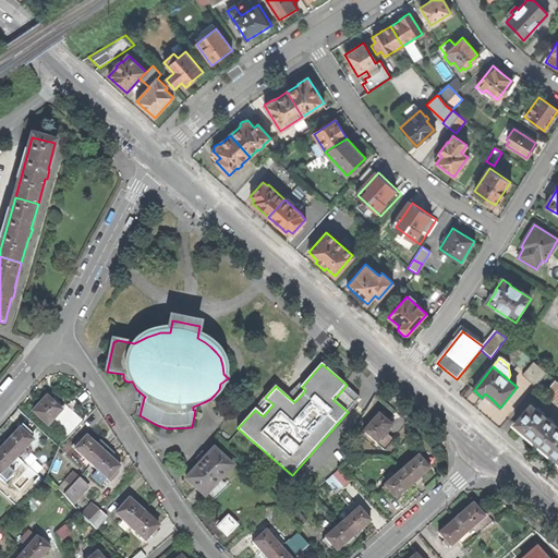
[(546,392),(557,402),(557,381),(556,380),(546,392)]
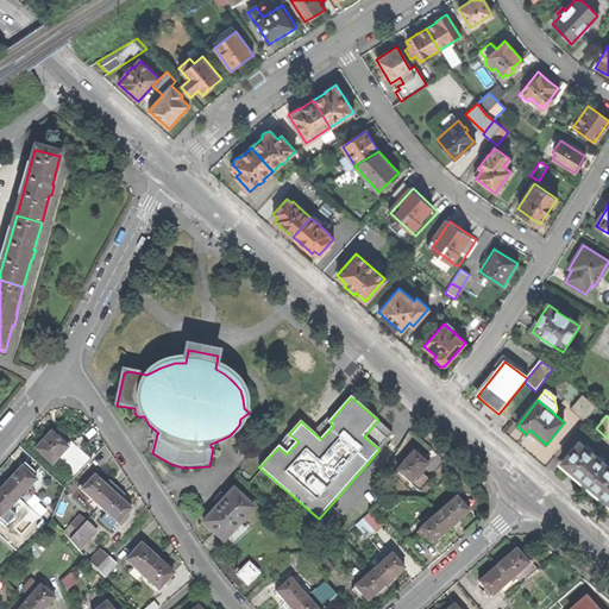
[(394,434),(378,420),(364,437),(380,450),(394,434)]
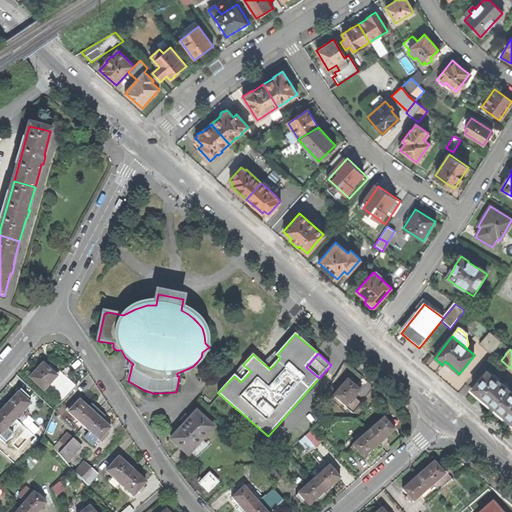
[(44,391),(57,378),(50,371),(44,365),(31,379),(44,391)]
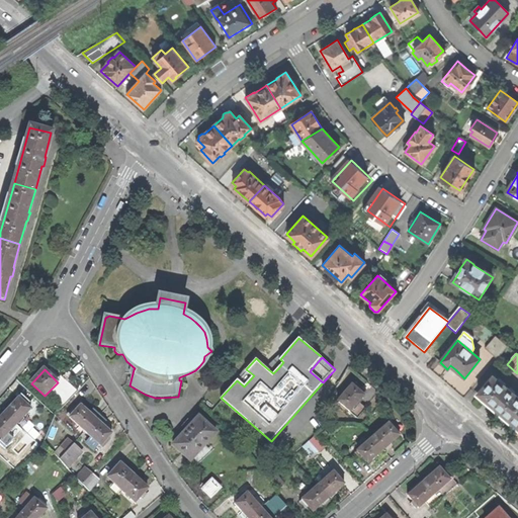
[(246,369),(237,380),(244,386),(254,375),(246,369)]
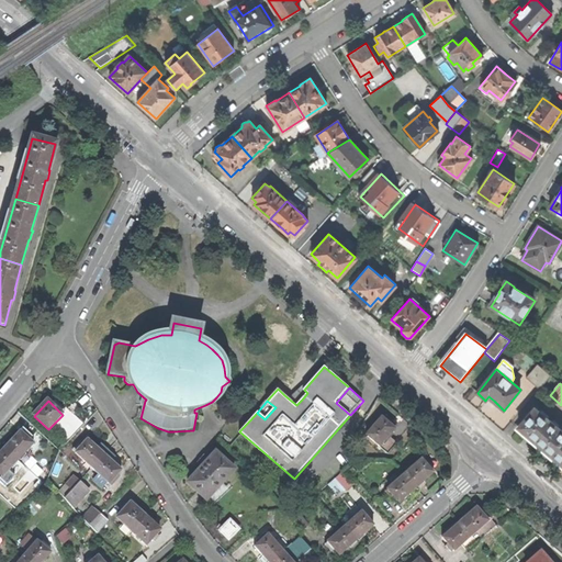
[(531,438),(552,456),(561,442),(561,430),(535,408),(518,427),(531,438)]
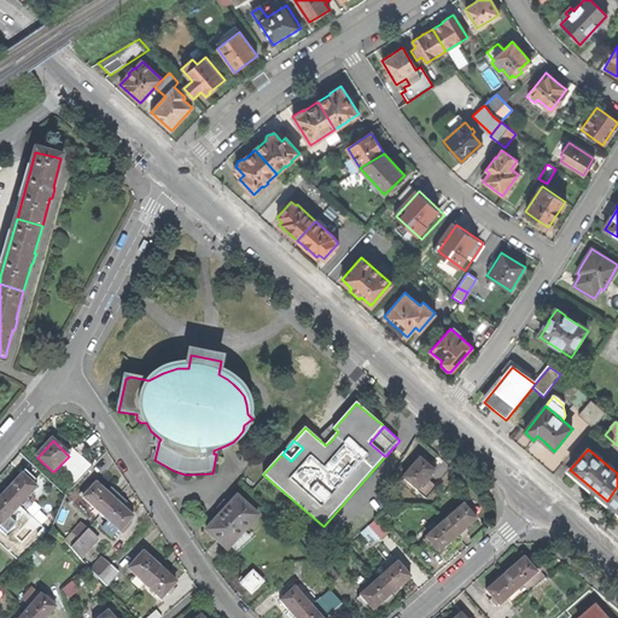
[(426,479),(435,468),(431,465),(423,456),(419,459),(402,477),(425,497),(435,488),(426,479)]
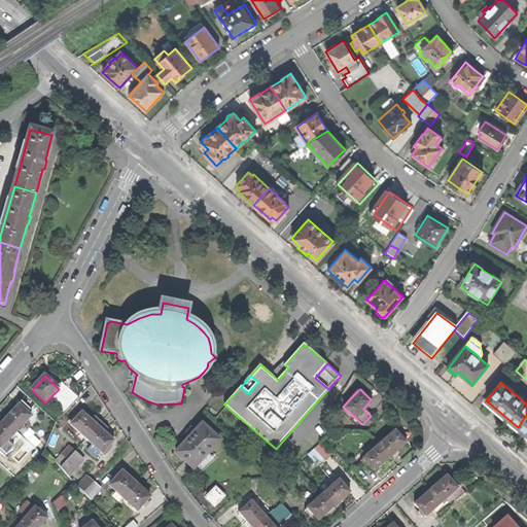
[(31,417),(20,406),(13,412),(5,420),(16,431),(31,417)]
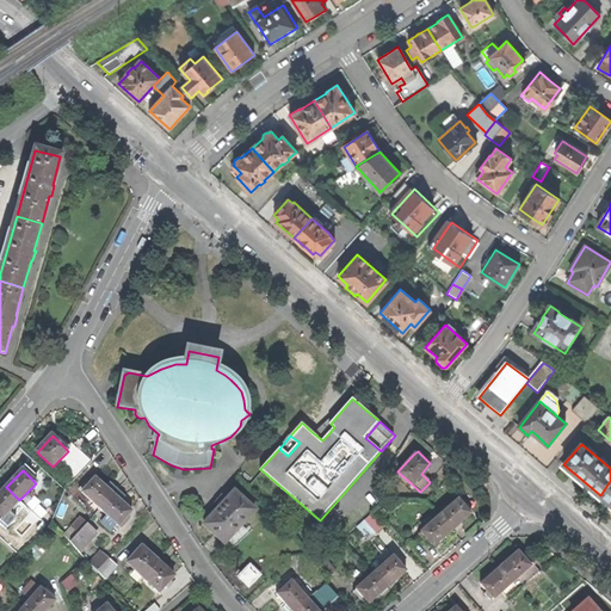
[(79,491),(100,510),(117,491),(110,485),(105,488),(100,483),(96,479),(88,486),(86,483),(79,491)]
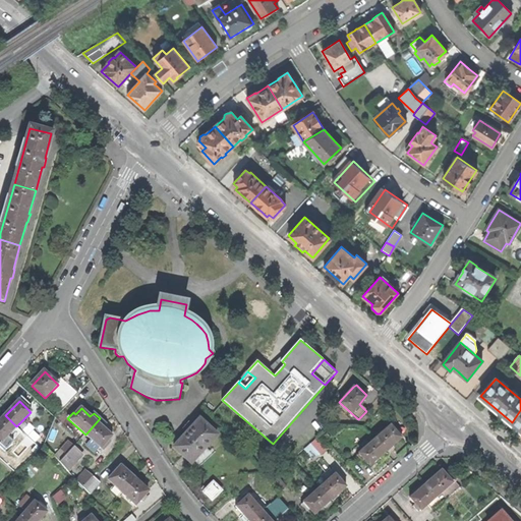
[(520,429),(520,410),(512,422),(520,429)]
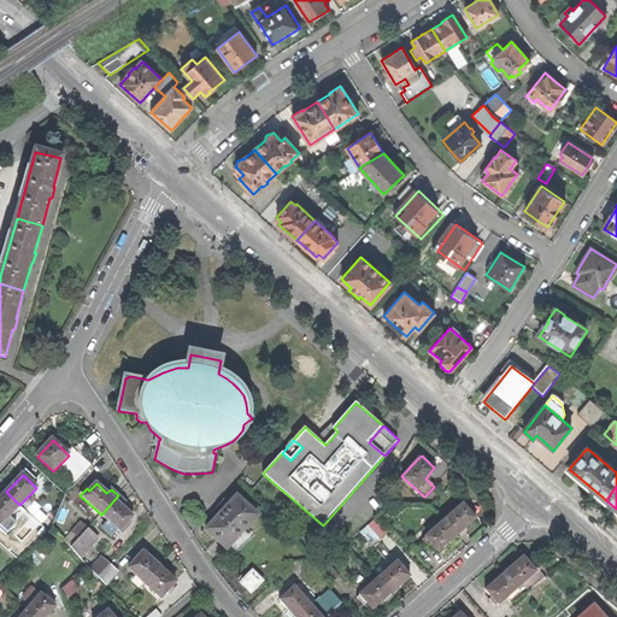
[(0,521),(3,524),(19,505),(6,492),(0,498),(0,521)]
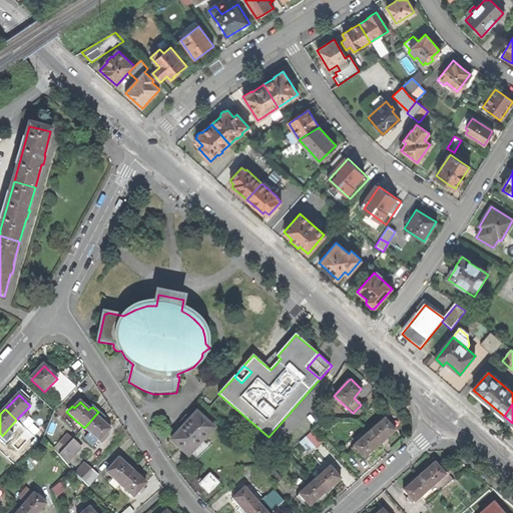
[(99,442),(102,444),(106,439),(104,437),(110,430),(105,426),(101,422),(104,419),(98,412),(84,428),(98,441),(99,442)]
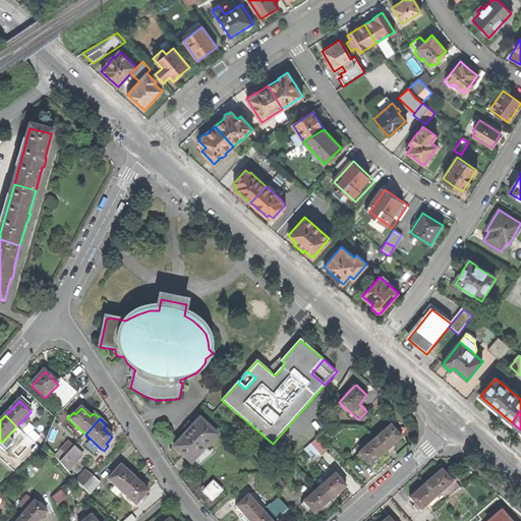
[(198,467),(214,455),(206,447),(217,436),(199,419),(192,427),(190,426),(186,431),(187,432),(173,448),(183,457),(190,463),(192,462),(198,467)]
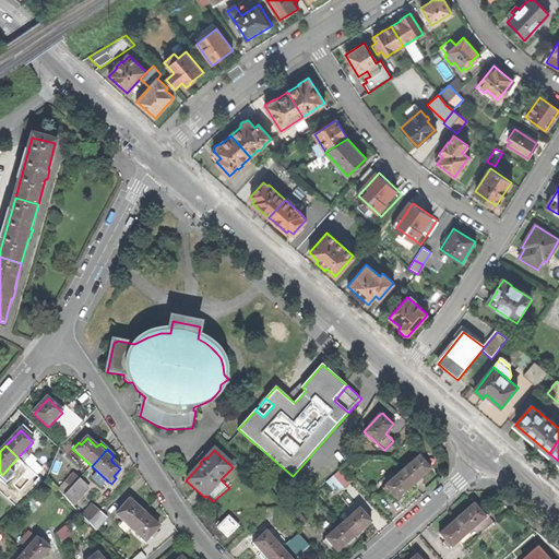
[(421,455),(402,472),(416,488),(424,482),(421,478),(425,475),(430,471),(424,463),(426,462),(421,455)]
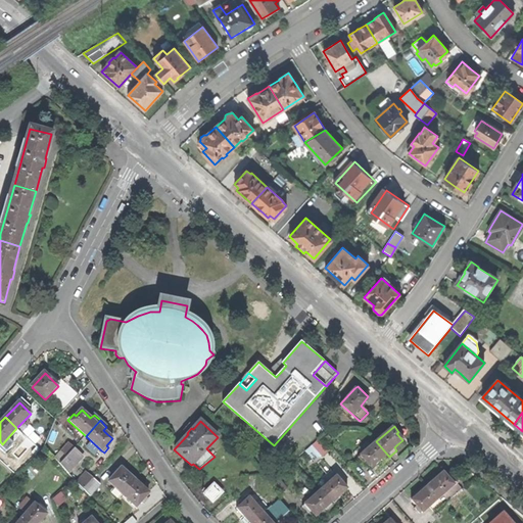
[(313,461),(319,456),(321,456),(326,450),(318,440),(304,452),(313,461)]
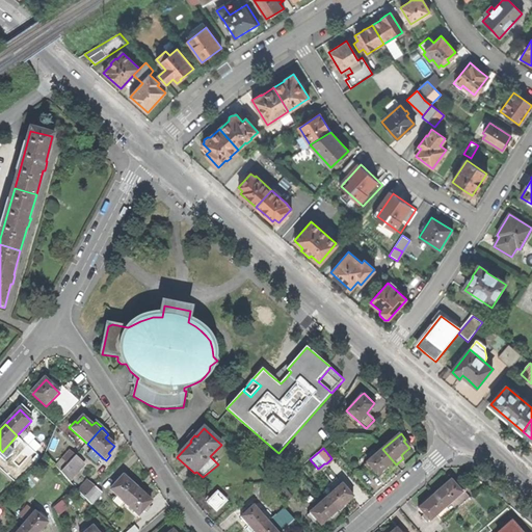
[(371,469),(377,476),(381,472),(386,468),(389,471),(396,464),(382,449),(367,463),(371,469)]
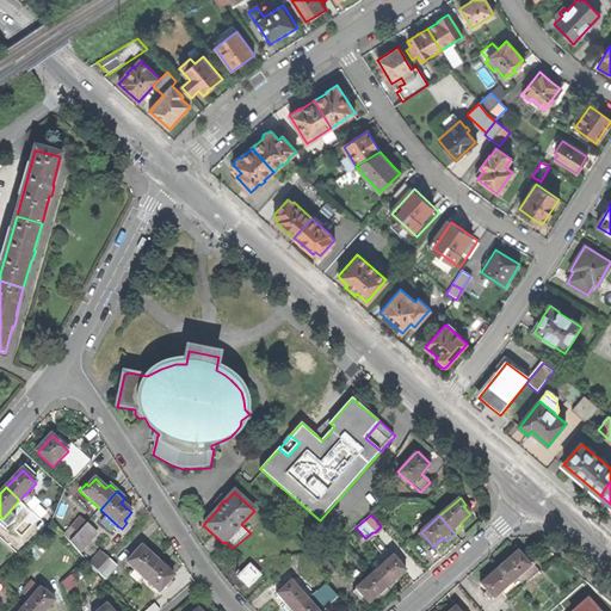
[(71,528),(78,534),(86,524),(79,518),(71,528)]
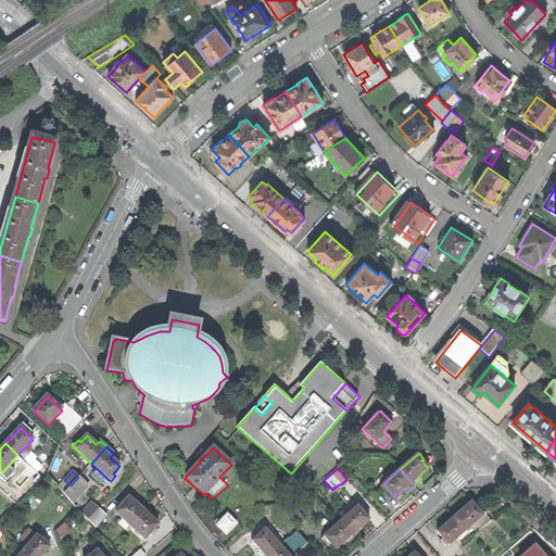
[(64,493),(73,503),(88,487),(78,477),(71,485),(64,493)]
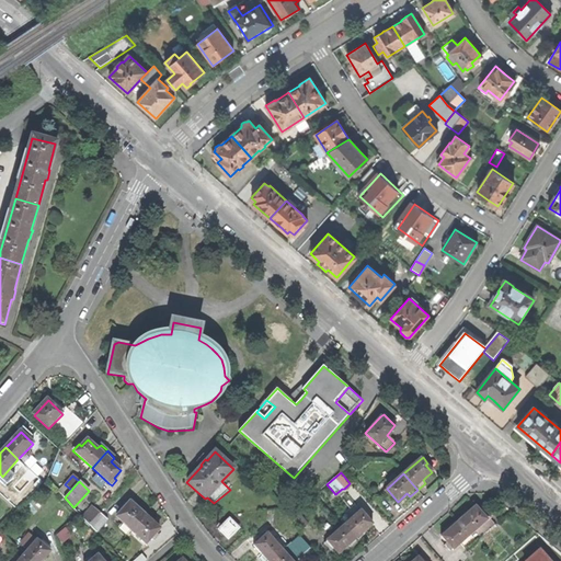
[(130,503),(117,517),(124,523),(119,527),(127,535),(132,529),(145,515),(134,505),(130,503)]
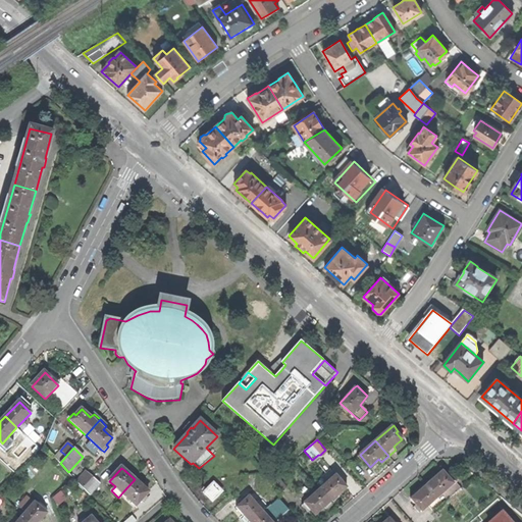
[(317,486),(320,489),(331,502),(344,490),(346,487),(341,481),(343,479),(337,474),(335,476),(331,472),(322,479),(323,481),(317,486)]
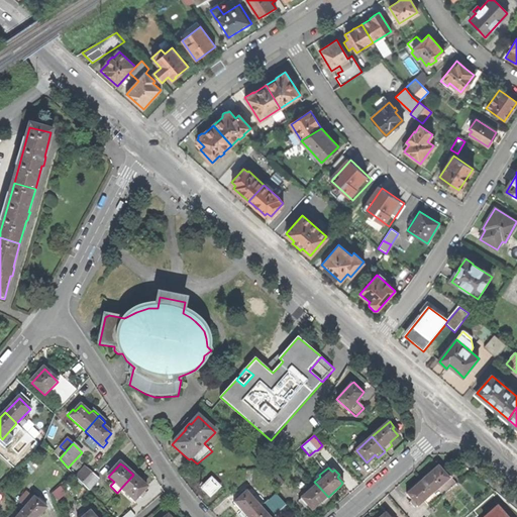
[(439,499),(456,484),(446,473),(444,475),(437,468),(431,473),(422,481),(439,499)]
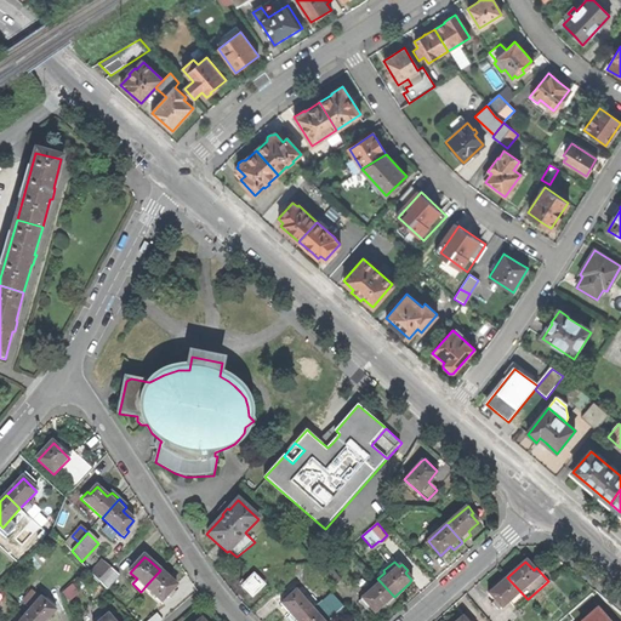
[(104,564),(93,574),(98,581),(109,569),(104,564)]
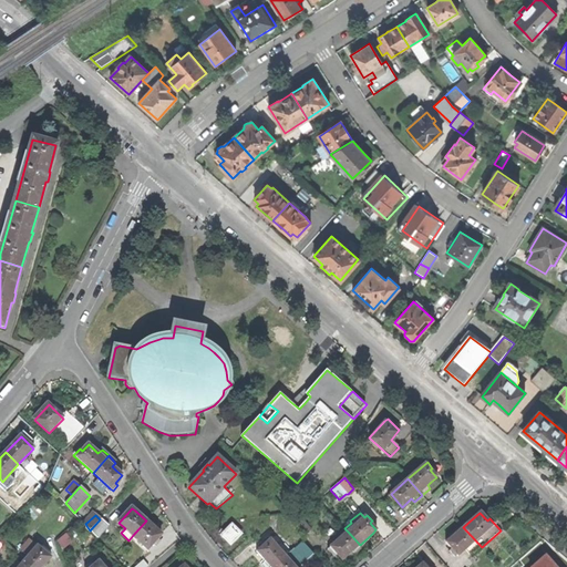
[(311,528),(300,515),(294,521),(306,533),(311,528)]
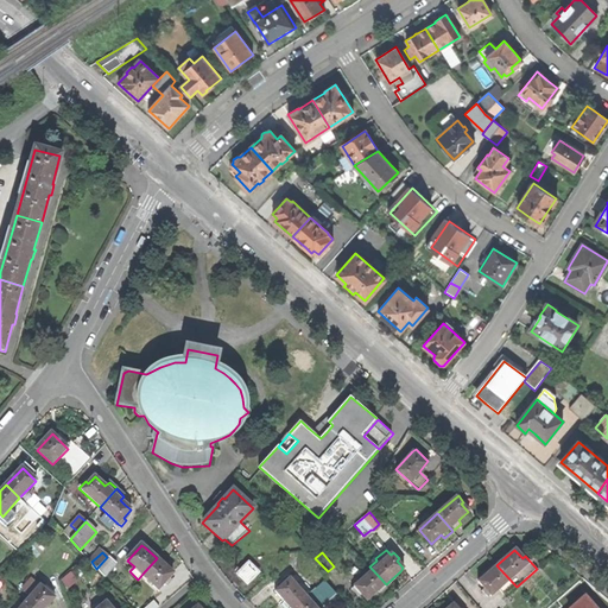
[(108,556),(107,557),(96,569),(105,577),(118,564),(108,556)]
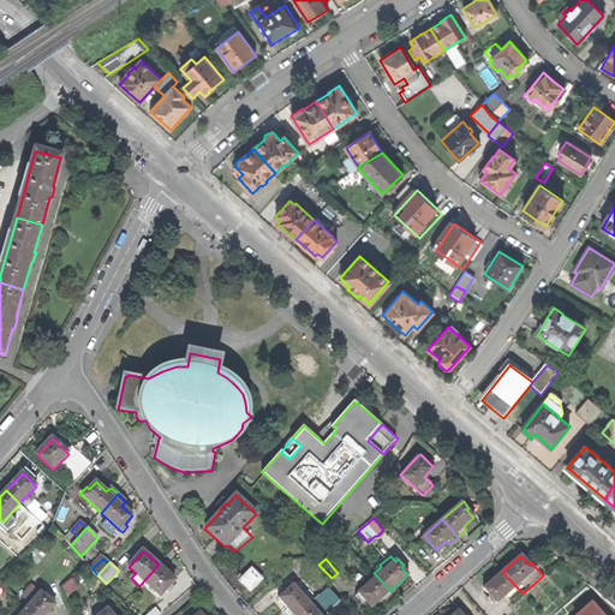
[(169,574),(159,565),(144,580),(160,596),(174,579),(169,574)]
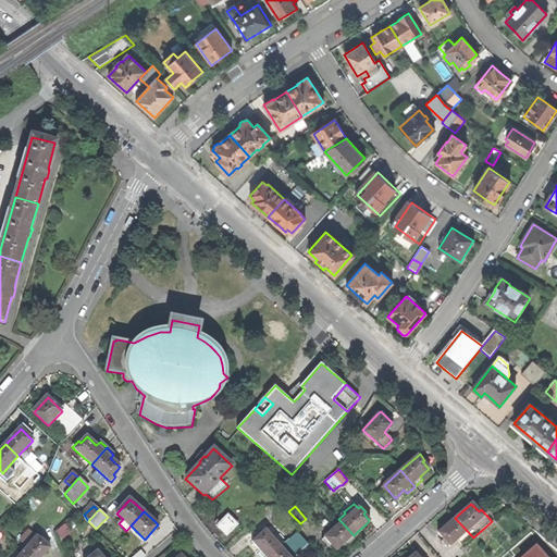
[(53,522),(58,529),(69,519),(63,514),(53,522)]
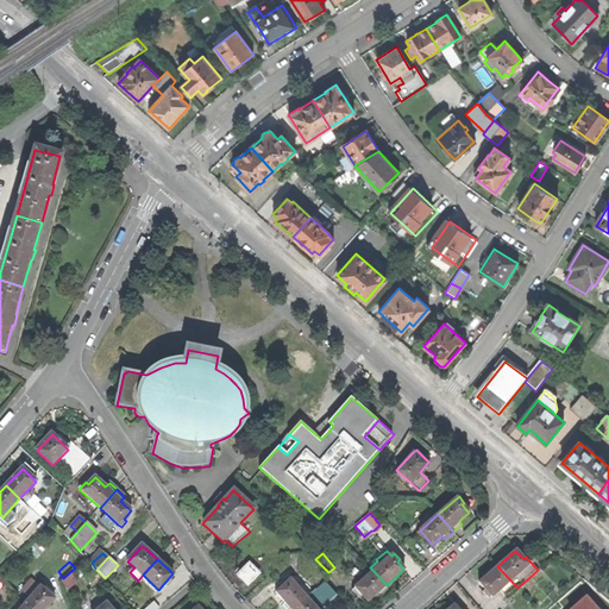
[(258,573),(248,563),(237,575),(246,584),(258,573)]
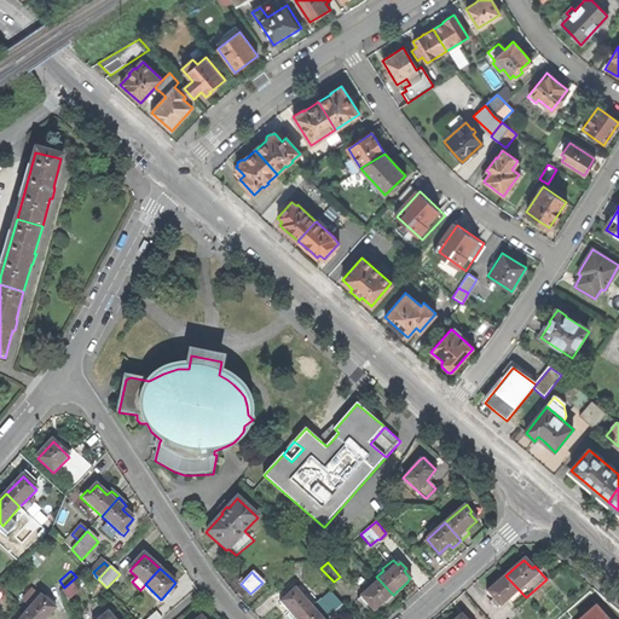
[(514,608),(526,597),(505,576),(492,586),(486,591),(495,600),(491,602),(496,608),(499,606),(499,607),(508,600),(514,608)]
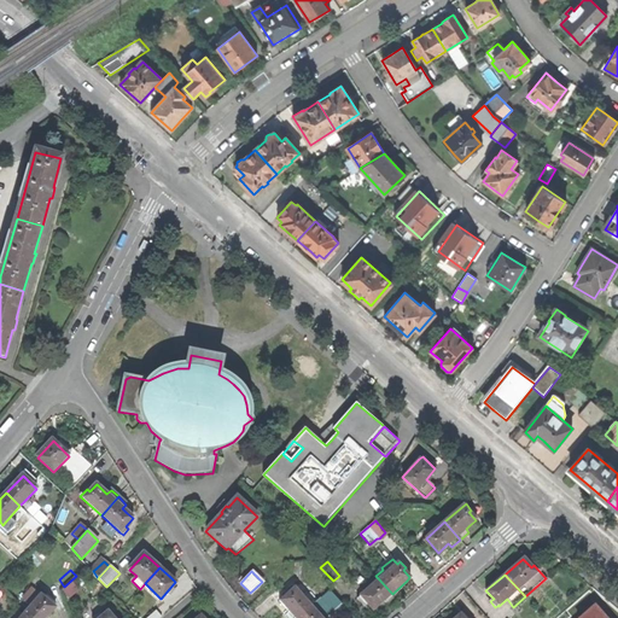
[(379,579),(356,598),(363,605),(366,602),(373,610),(380,604),(392,594),(379,579)]
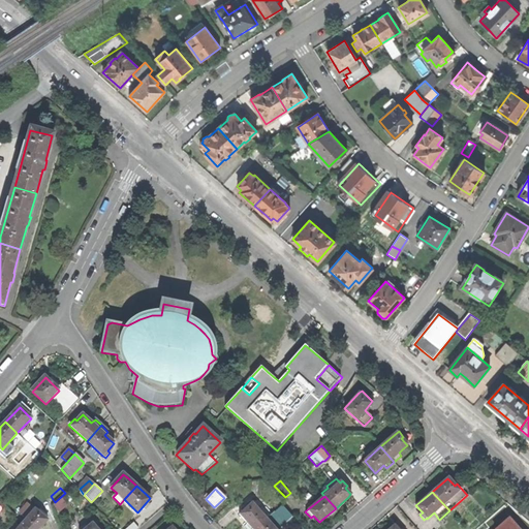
[(252,503),(250,501),(241,508),(243,511),(240,514),(245,520),(248,523),(244,526),(246,528),(254,528),(266,519),(253,503),(252,503)]
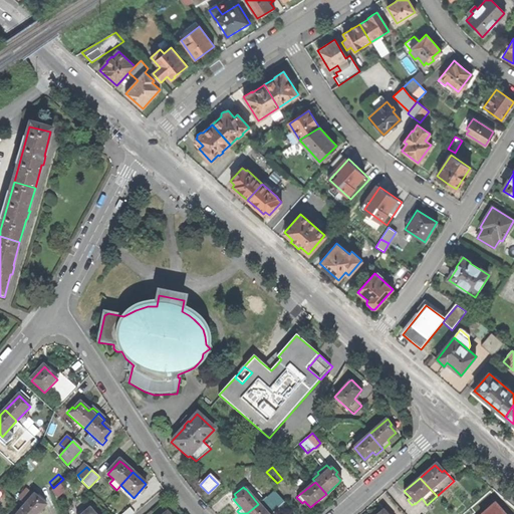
[(27,504),(21,510),(25,513),(38,513),(41,511),(46,505),(42,502),(44,500),(39,496),(37,498),(28,488),(20,497),(27,504)]
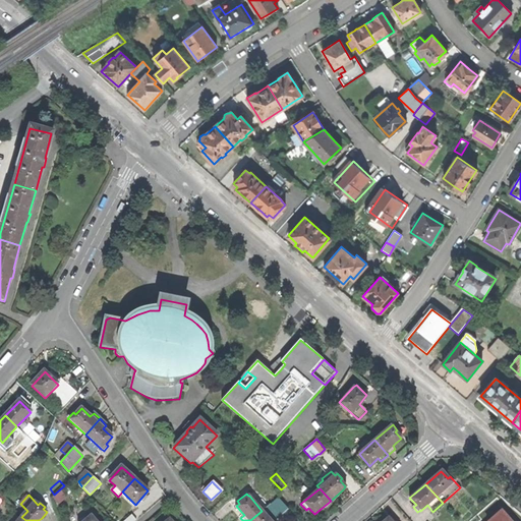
[(278,497),(265,508),(275,519),(288,508),(278,497)]
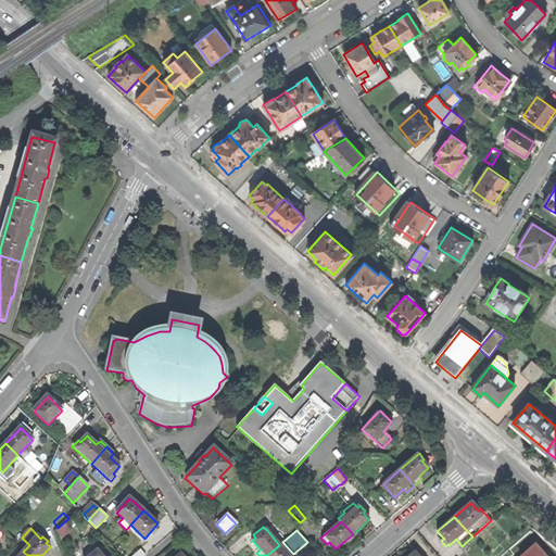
[(289,555),(279,545),(267,555),(289,555)]
